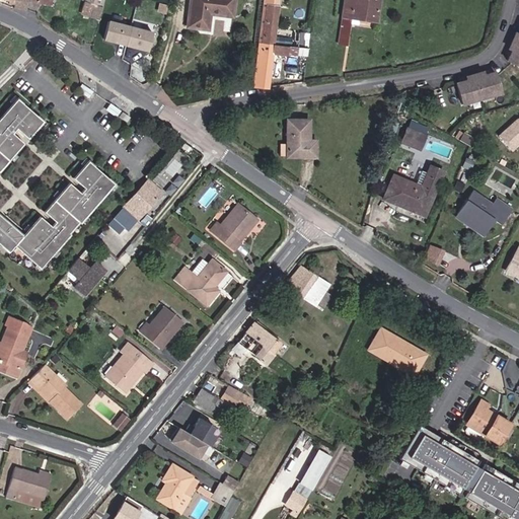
[(5,0),(4,9),(13,11),(14,1),(9,0),(5,0)]
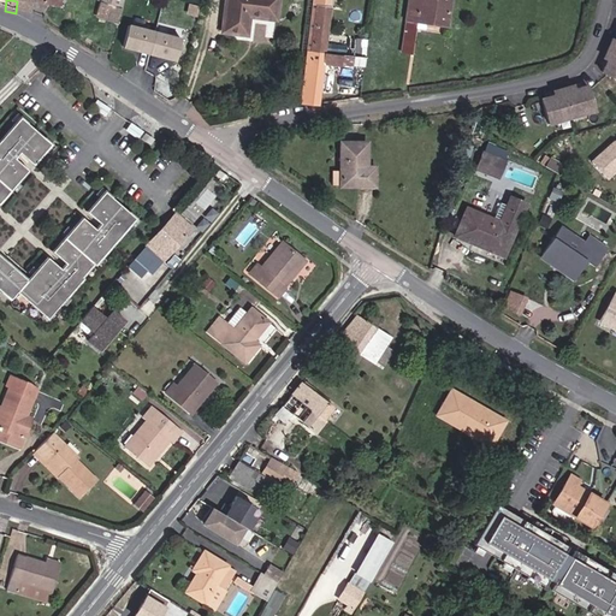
[(11,0),(17,1),(16,13),(31,16),(34,0),(46,3),(45,6),(60,10),(61,0),(11,0)]
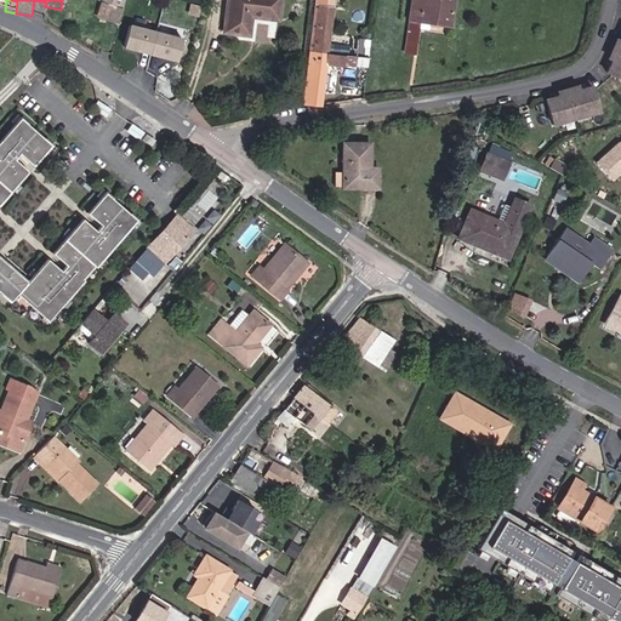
[(198,10),(201,0),(200,0),(191,0),(189,7),(198,10)]
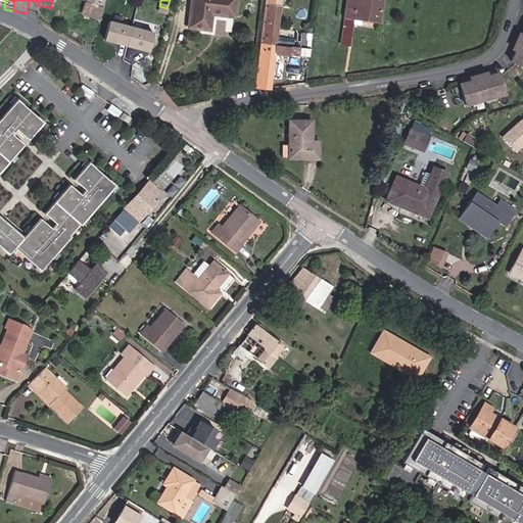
[(215,12),(234,14),(235,0),(193,0),(191,24),(212,27),(215,12)]
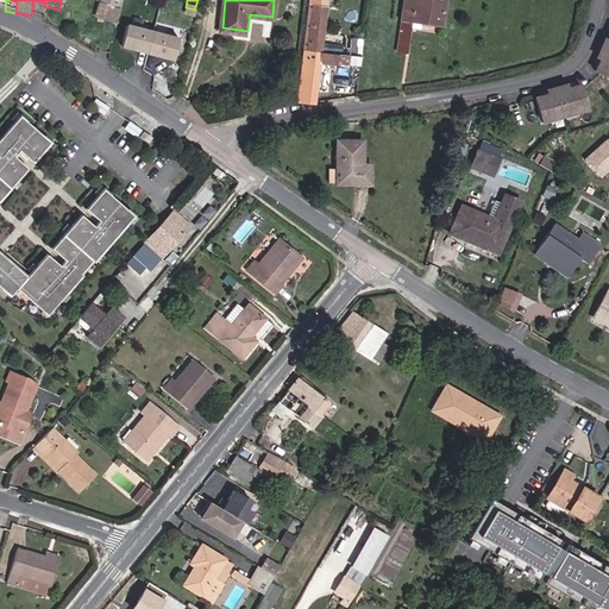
[(319,0),(314,45),(324,46),(328,0),(319,0)]
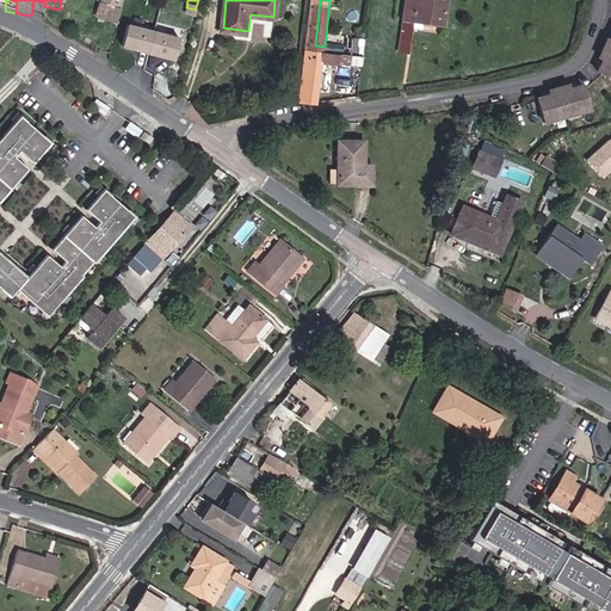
[(450,0),(407,0),(406,18),(446,26),(450,0)]
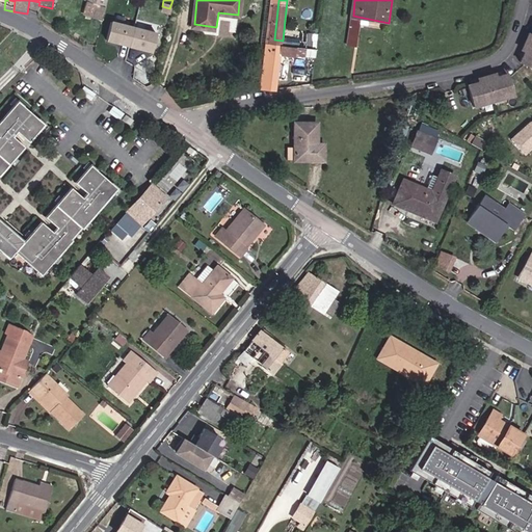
[(92,19),(98,7),(88,3),(83,14),(92,19)]
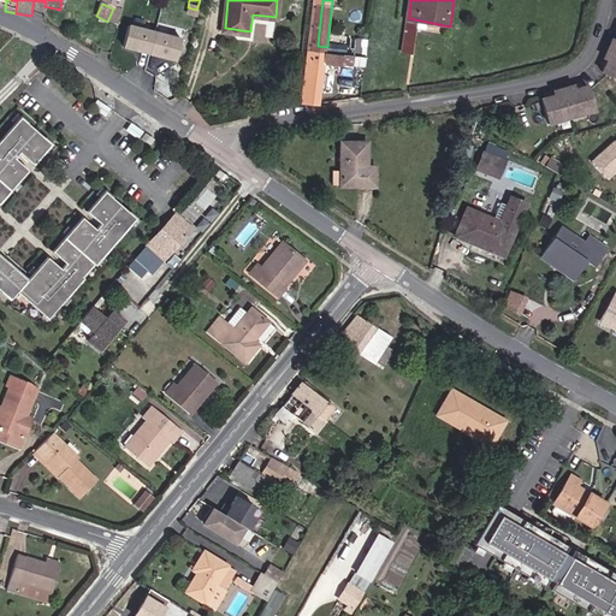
[(123,13),(113,9),(107,22),(119,27),(123,13)]
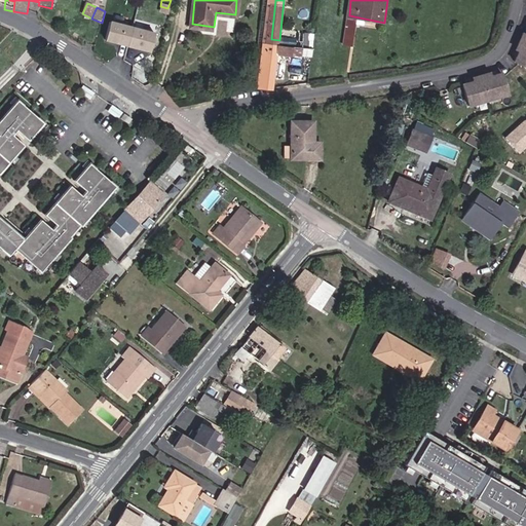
[(126,46),(132,28),(110,22),(105,40),(126,46)]
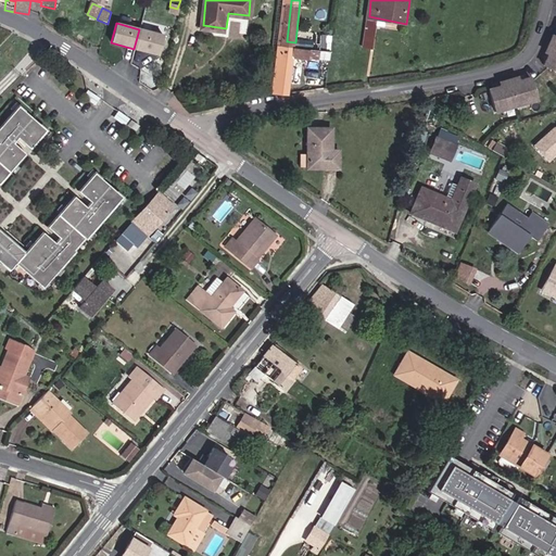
[(162,36),(139,29),(134,49),(156,55),(162,36)]
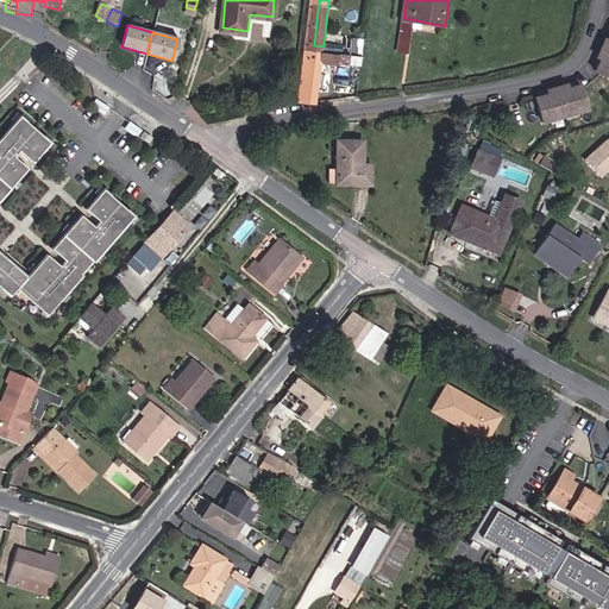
[(314,52),(309,98),(318,99),(322,57),(339,60),(340,49),(324,46),(314,45),(311,45),(311,51),(314,52)]
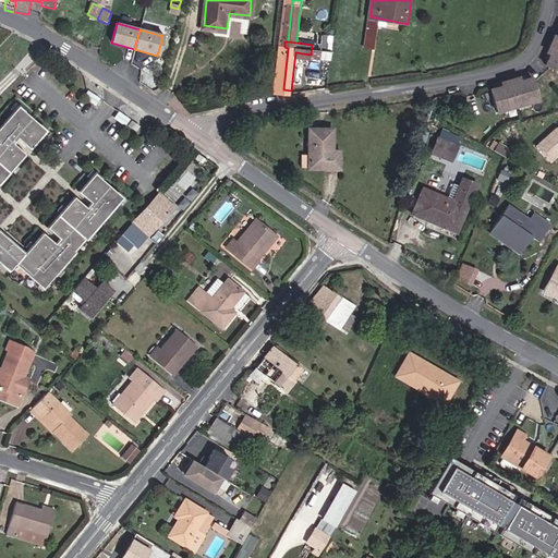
[(504,84),(492,87),(499,112),(544,100),(536,75),(523,79),(522,74),(502,80),(504,84)]
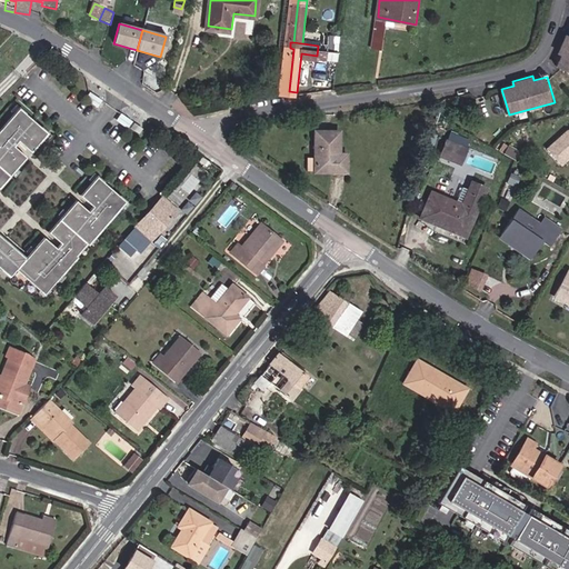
[(97,109),(101,101),(90,93),(86,100),(97,109)]
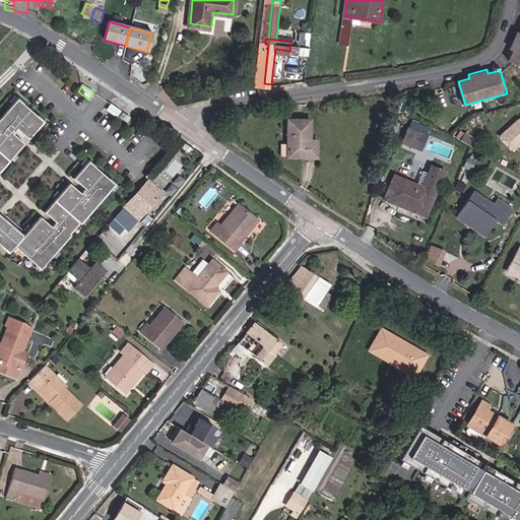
[(26,137),(42,120),(16,98),(0,116),(0,244),(8,251),(14,245),(40,267),(69,233),(68,232),(78,220),(79,221),(113,183),(87,160),(72,178),(86,190),(82,195),(68,183),(44,211),(57,223),(53,228),(40,215),(22,235),(0,215),(0,168),(22,142),(8,130),(13,125),(26,137)]
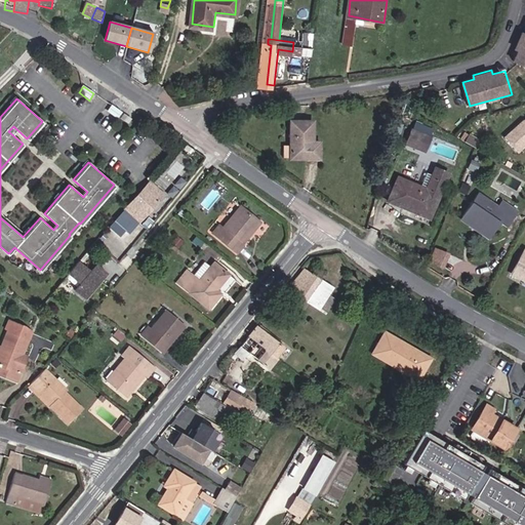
[(117,119),(122,113),(113,107),(109,113),(117,119)]
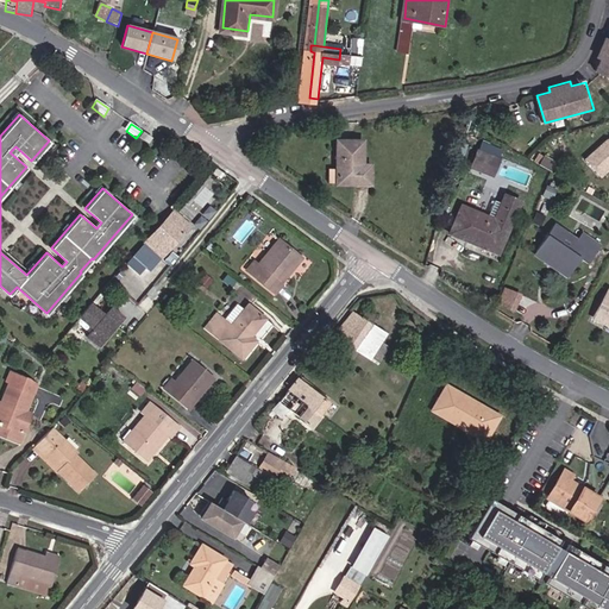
[(139,138),(149,144),(152,139),(143,133),(139,138)]
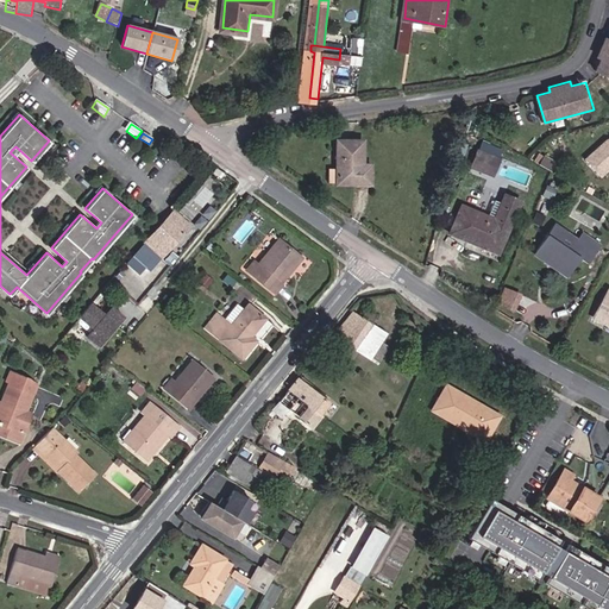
[(364,171),(372,171),(374,159),(362,159),(362,139),(344,139),(344,181),(363,181),(364,171)]
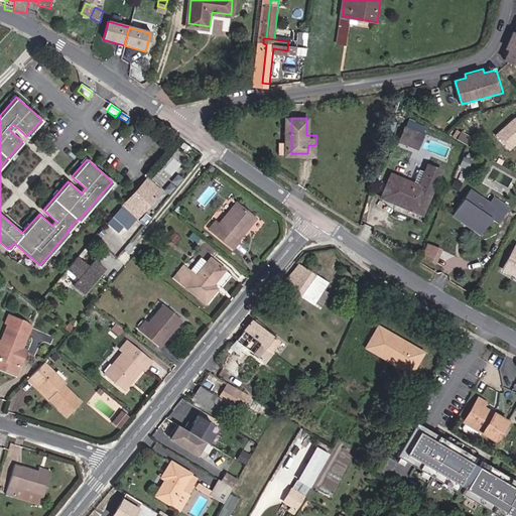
[(515,119),(497,136),(512,153),(515,148),(515,119)]
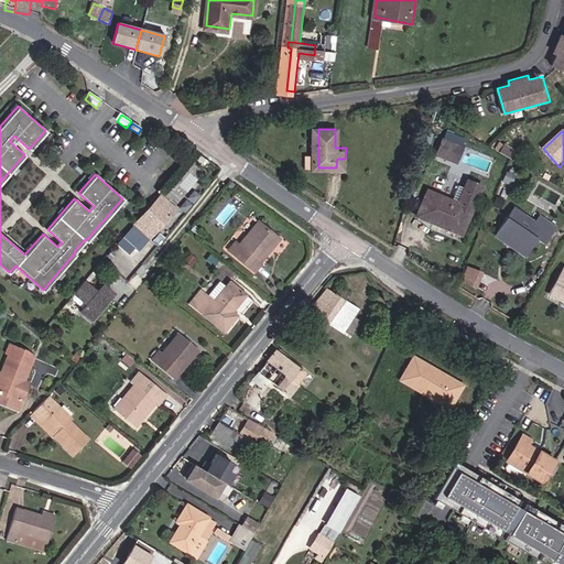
[(466,147),(445,138),(438,155),(459,164),(466,147)]
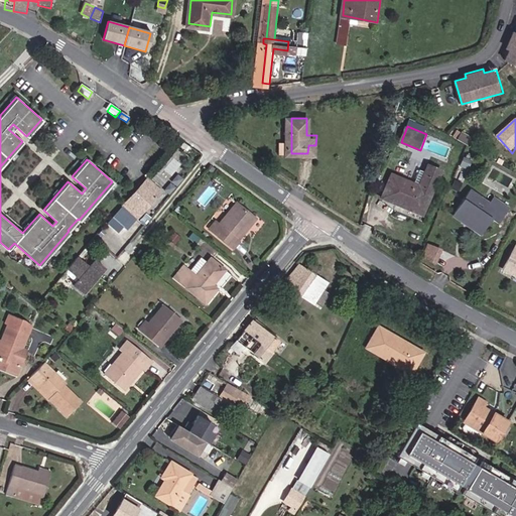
[(307,153),(315,154),(315,145),(308,145),(307,153)]
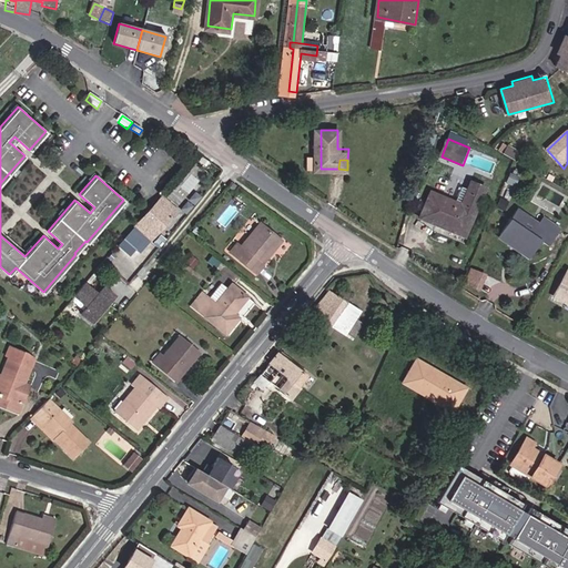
[(463,202),(433,190),(422,219),(468,239),(490,186),(474,181),(463,202)]
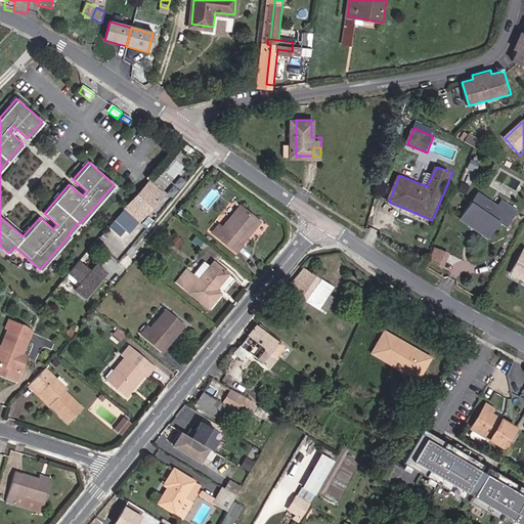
[(138,221),(163,193),(148,181),(124,209),(110,226),(120,234),(125,229),(128,232),(138,221)]
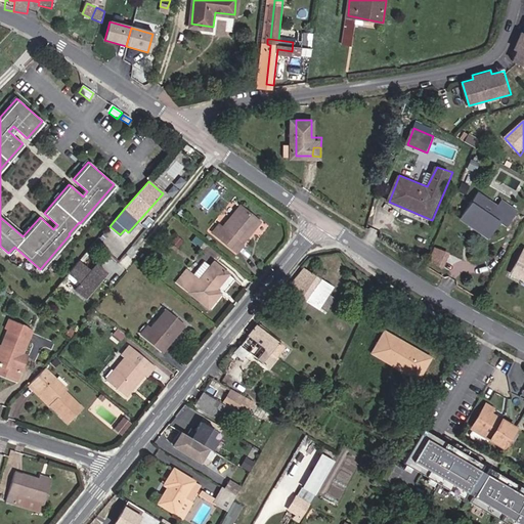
[(508,227),(519,211),(499,198),(488,213),(482,209),(487,201),(477,193),(464,213),(481,224),(478,228),(489,236),(499,221),(508,227)]
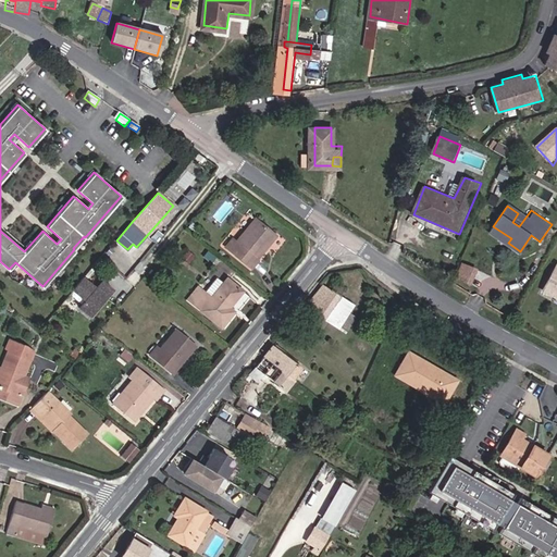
[(256,259),(275,236),(255,219),(236,242),(232,238),(226,247),(251,268),(258,260),(256,259)]
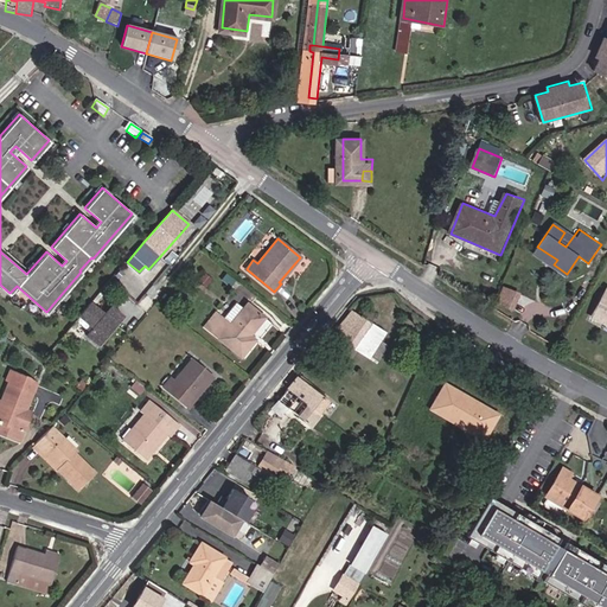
[(554,264),(557,260),(537,247),(535,250),(554,264)]
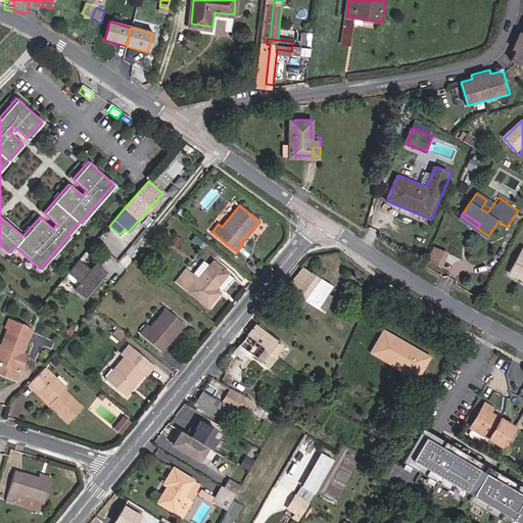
[(449,252),(436,247),(431,262),(445,267),(449,252)]
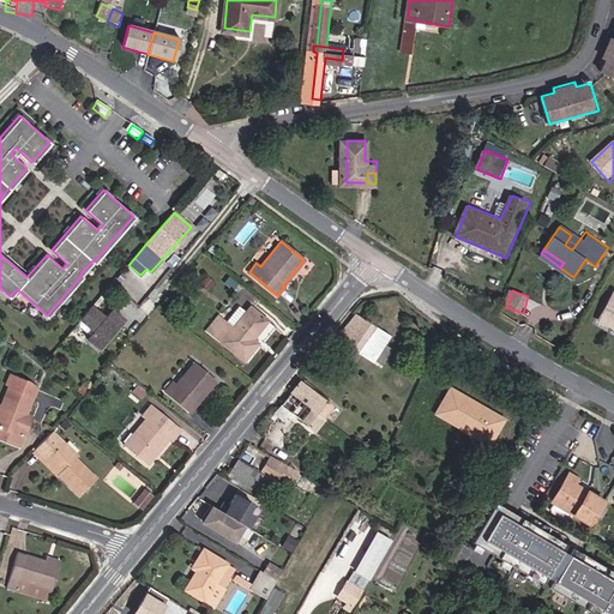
[(613,293),(599,321),(613,330),(613,293)]
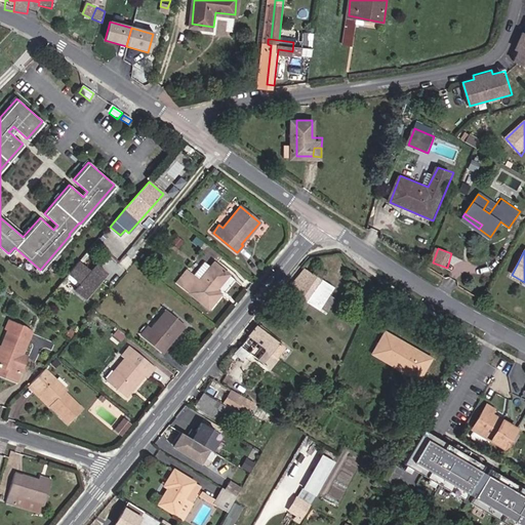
[(74,288),(83,297),(106,272),(95,264),(89,270),(78,260),(68,272),(80,282),(74,288)]
